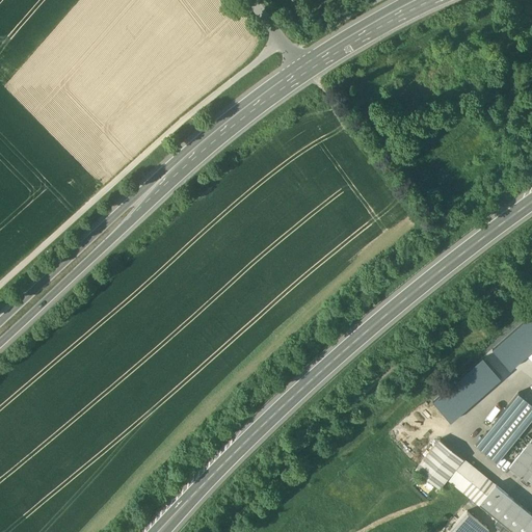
[(531,315),(493,350),(510,369),(531,349),(531,315)]
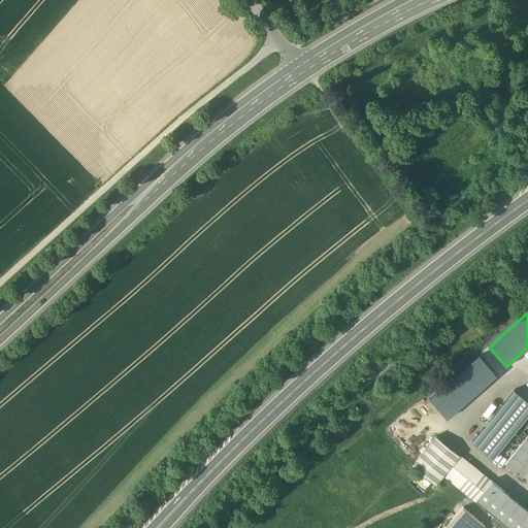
[(430,399),(448,419),(497,374),(480,355),(430,399)]
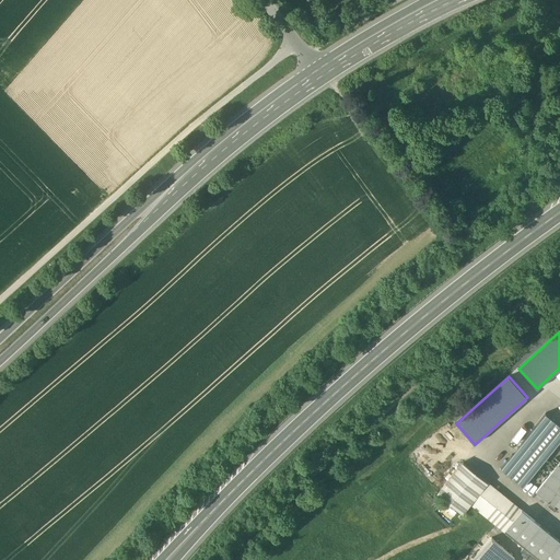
[(501,469),(523,487),(559,440),(559,426),(546,415),(501,469)]
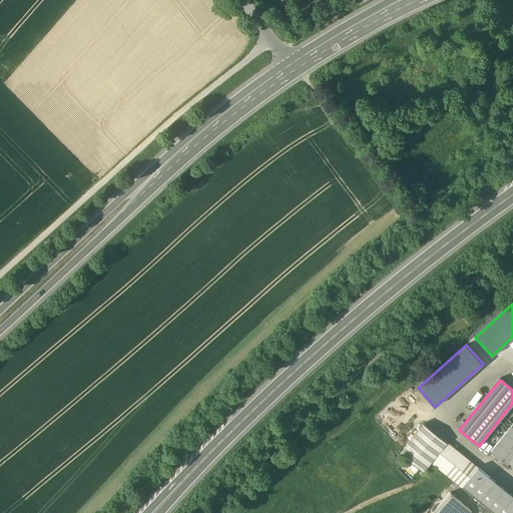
[(407,444),(399,453),(422,472),(429,463),(445,443),(423,425),(407,444)]
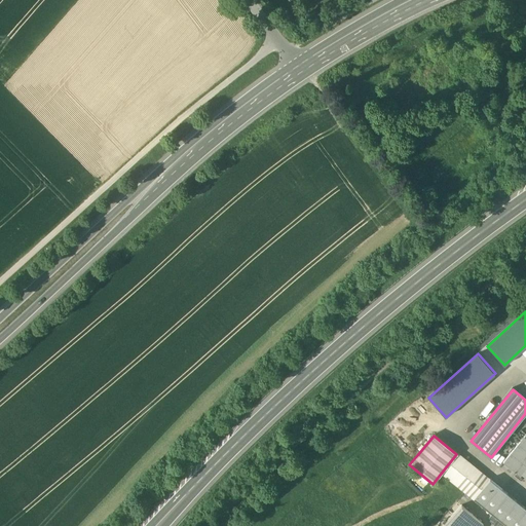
[(514,449),(502,463),(514,473),(525,457),(525,440),(523,438),(514,449)]
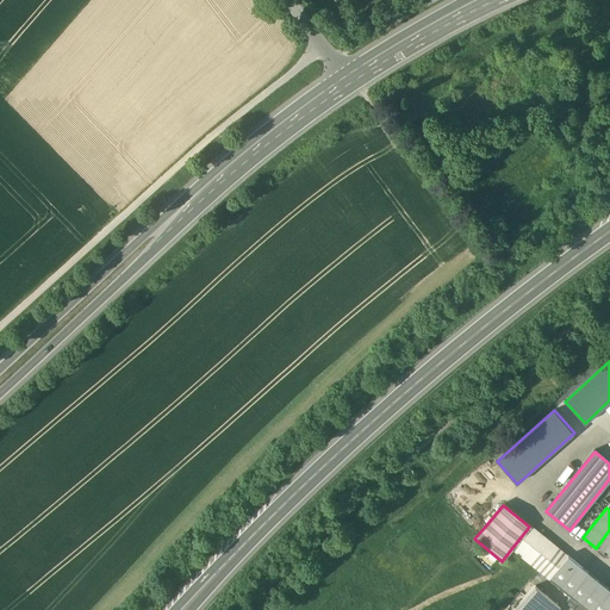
[(556,549),(529,527),(510,551),(547,580),(566,558),(564,560),(554,553),(556,549)]
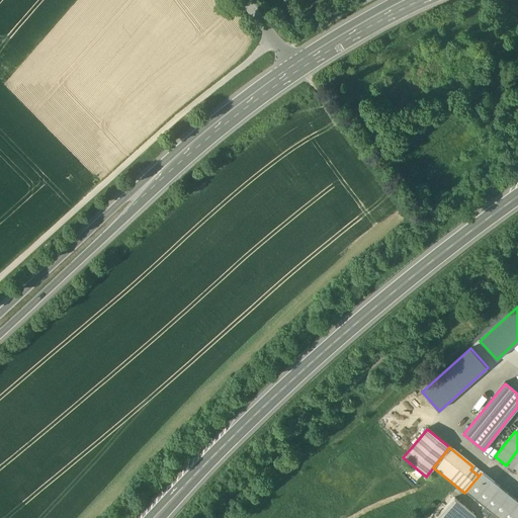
[(517,517),(517,503),(481,473),(464,493),(496,517),(517,517)]
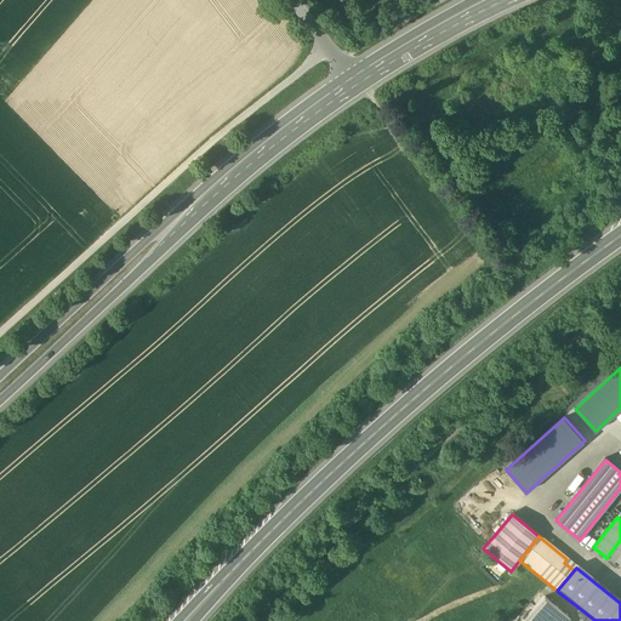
[(543,598),(524,620),(568,620),(569,620),(543,598)]
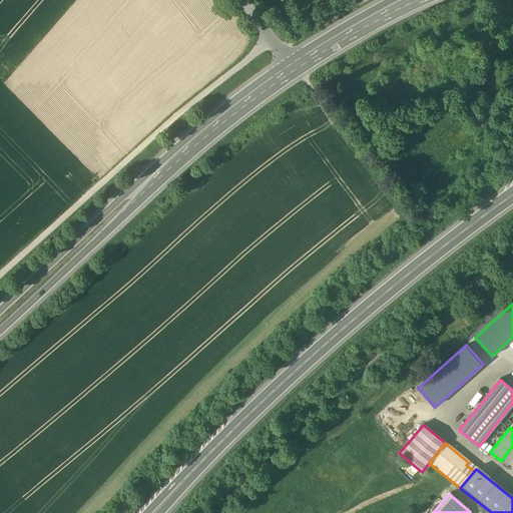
All buildings are outlined.
